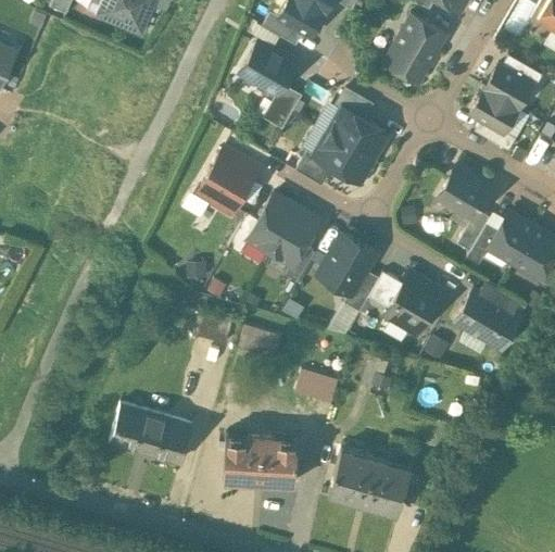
[(52,0),(50,7),(66,13),(72,0),(52,0)]
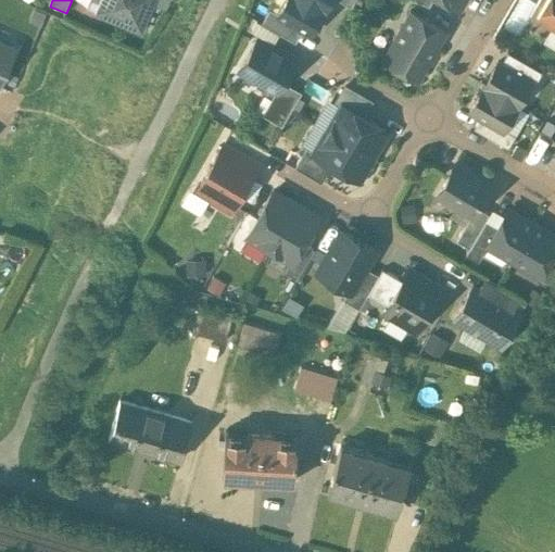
[(104,0),(99,14),(141,33),(154,0),(104,0)]
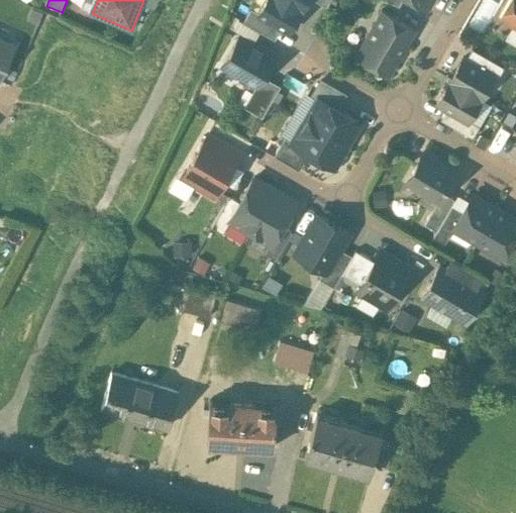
[(303,11),(284,0),(267,0),(260,14),(259,16),(283,29),(290,33),(303,11)]
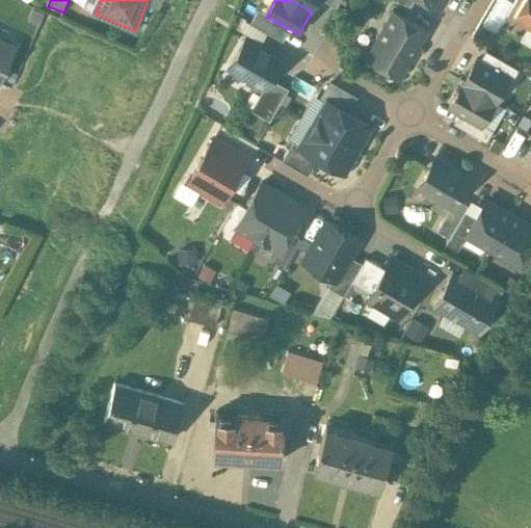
[(292,0),(312,11),(318,0),(292,0)]
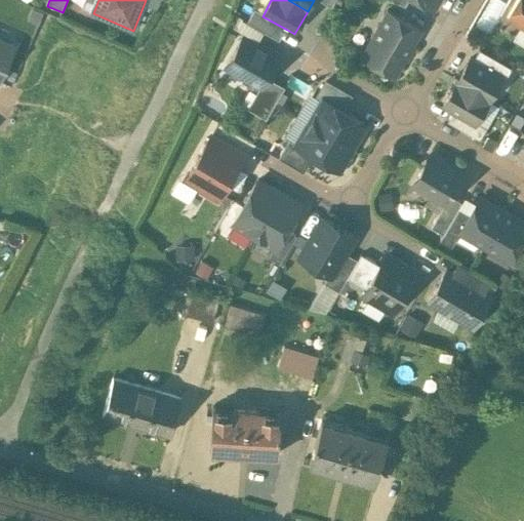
[(337,0),(322,0),(321,2),(332,9),(337,0)]
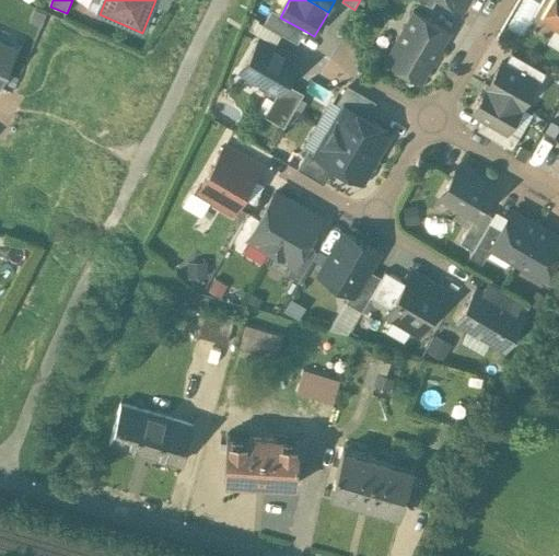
[(438,0),(416,0),(433,10),(438,0)]
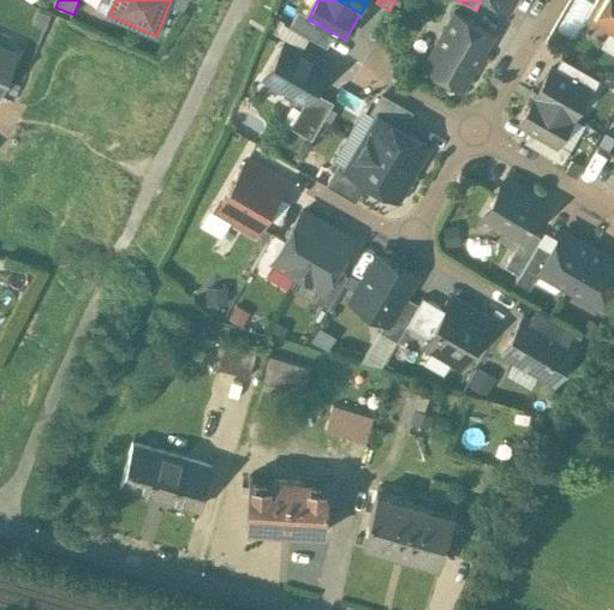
[(516,0),(490,0),(510,11),(516,0)]
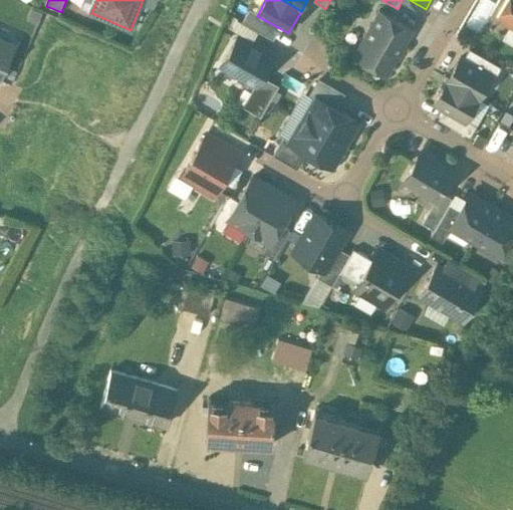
[(512,0),(508,0),(498,19),(512,27),(512,0)]
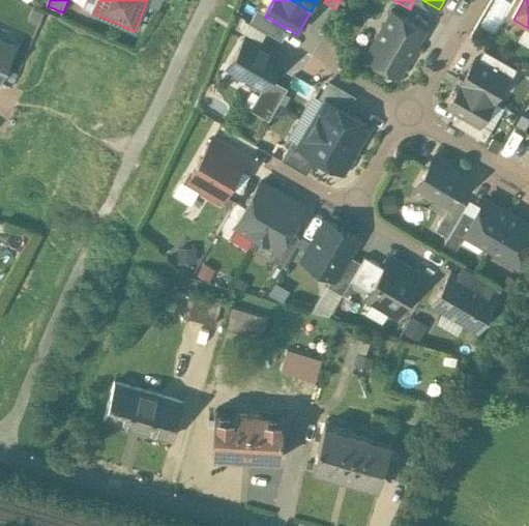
[(266,15),(258,10),(251,24),(283,42),(290,30),(265,17),(266,15)]
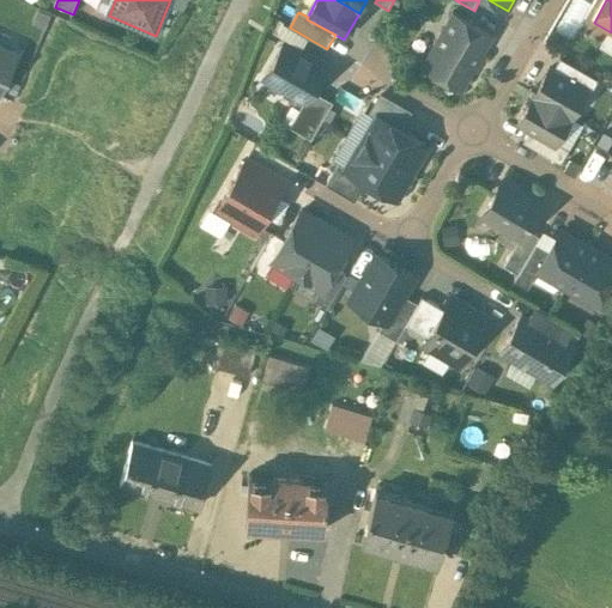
[(492,38),(454,16),(424,68),(461,90),(492,38)]
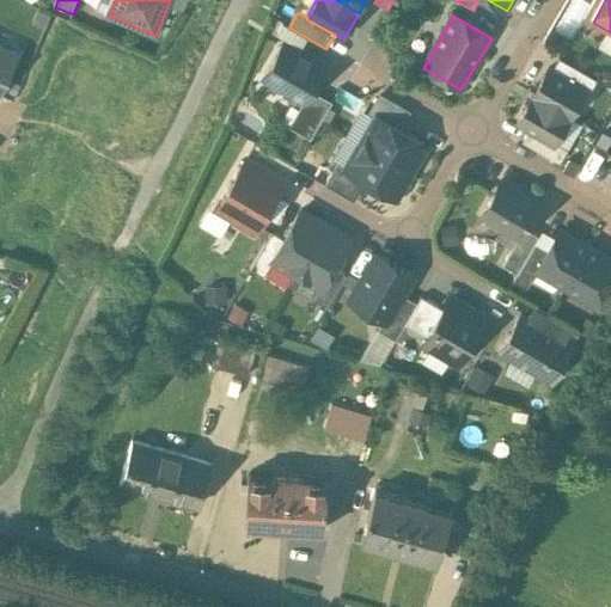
[(327,69),(285,46),(264,80),(305,103),(305,104),(312,92),(327,69)]
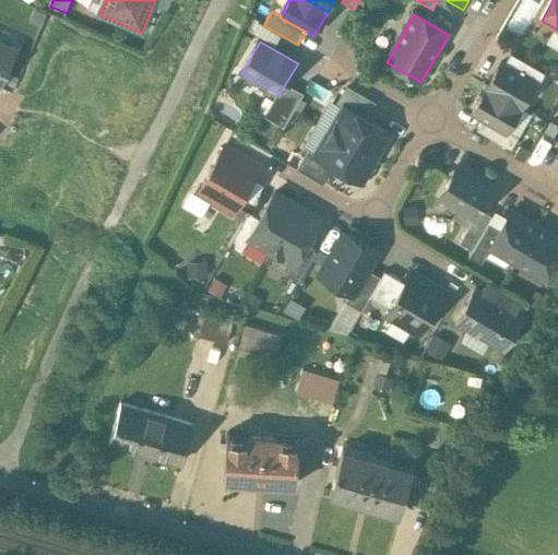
[(0,89),(16,50),(0,43),(0,89)]
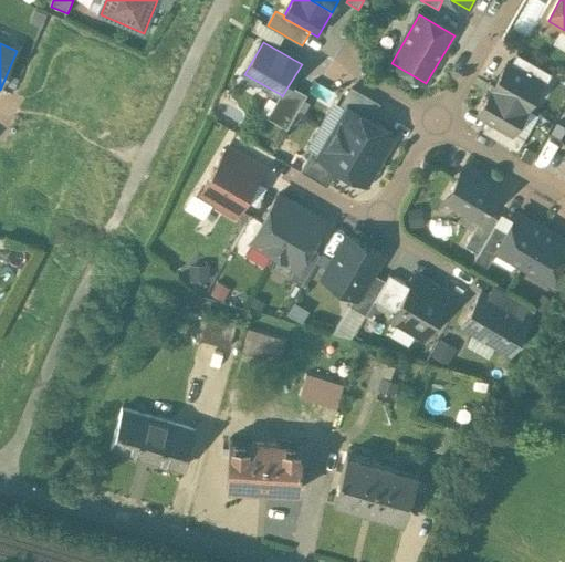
[(552,76),(518,56),(511,68),(542,86),(545,89),(552,76)]
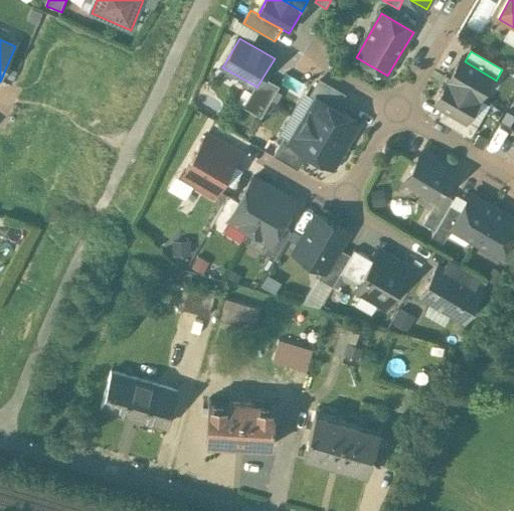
[(465,61),(462,59),(449,82),(480,101),(493,78),(465,61)]
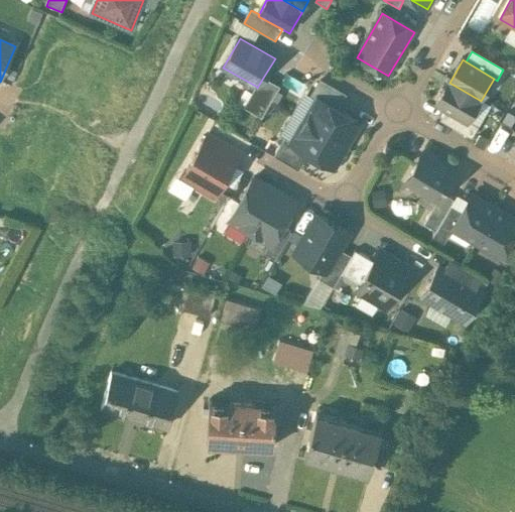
[(263,78),(257,88),(257,87),(244,109),(262,120),(280,88),(263,78)]
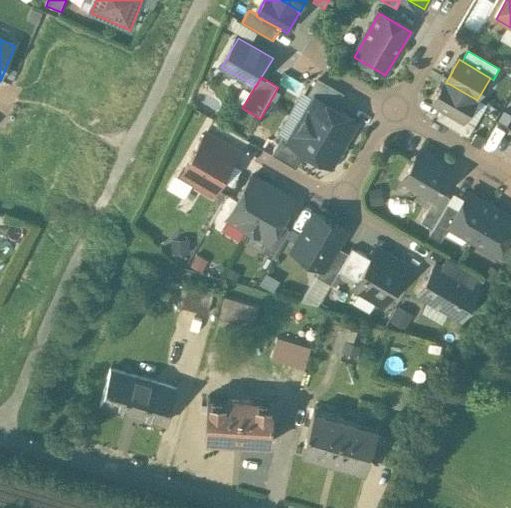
[(342,96),(318,82),(310,97),(315,99),(316,99),(334,109),(342,96)]
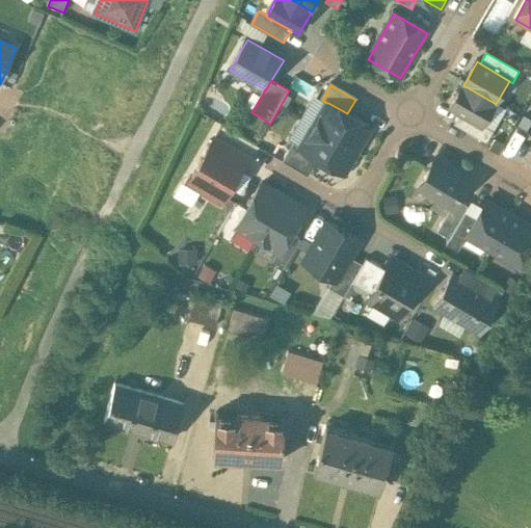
[(496,104),(463,85),(450,108),(460,114),(482,127),(496,104)]
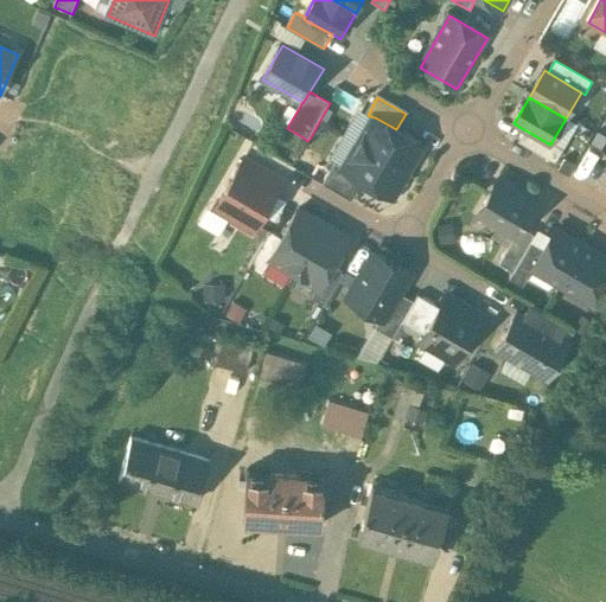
[(396,129),(375,117),(374,117),(358,146),(406,174),(422,145),(396,129)]
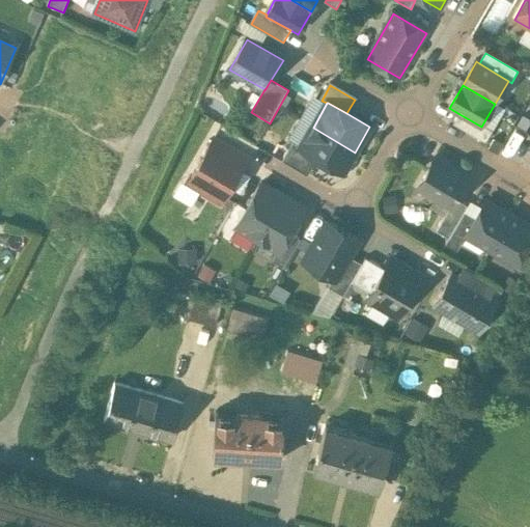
[(481,127),(459,114),(457,119),(453,126),(458,129),(485,144),(493,133),(481,127)]
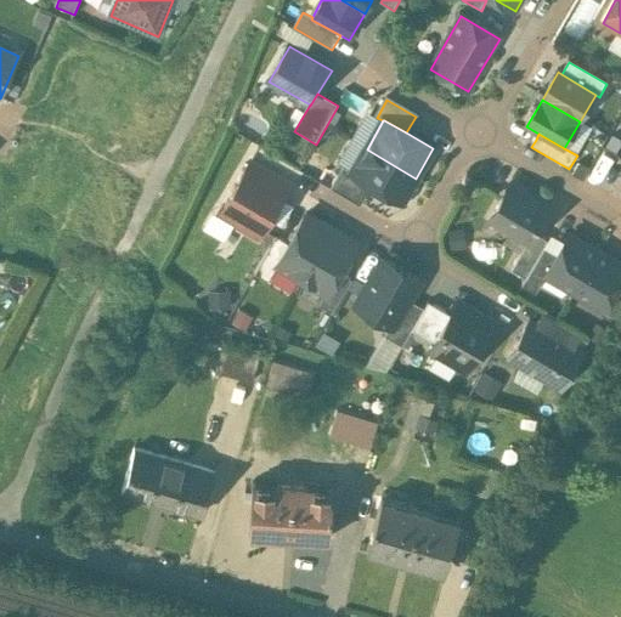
[(416,179),(367,149),(353,173),(351,175),(372,186),(401,203),(416,179)]
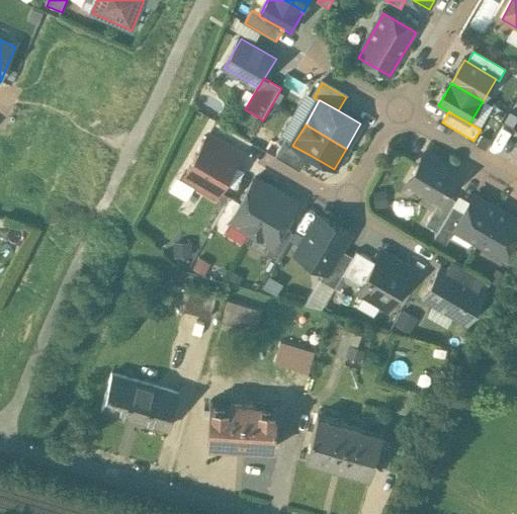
[(209,137),(203,146),(236,165),(242,155),(209,137)]
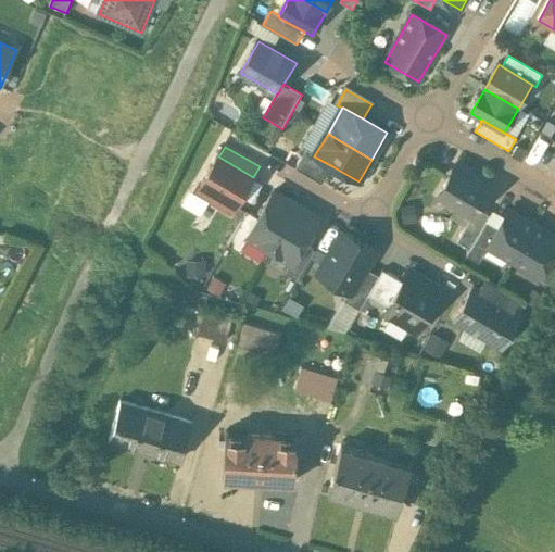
[(332,166),(314,157),(315,154),(307,150),(297,171),(301,173),(323,186),(332,166)]
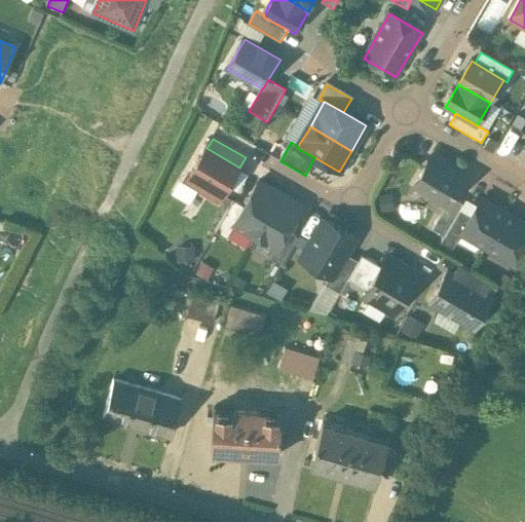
[(239,168),(207,148),(190,177),(207,186),(202,193),(219,202),(223,196),(239,168)]
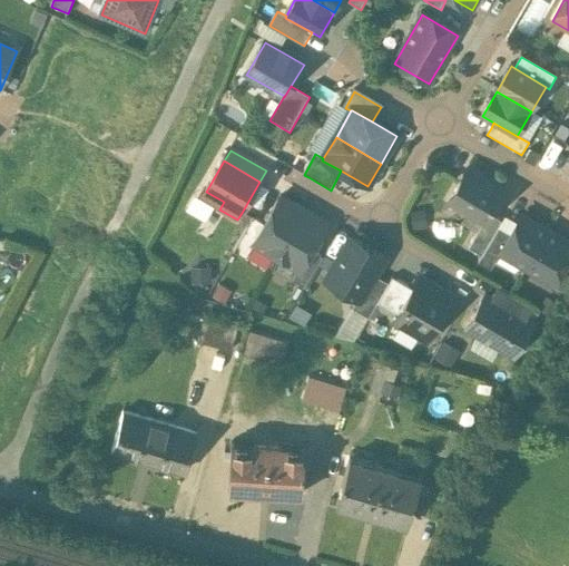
[(504,192),(469,171),(450,203),(484,223),(486,224),(490,215),(504,192)]
